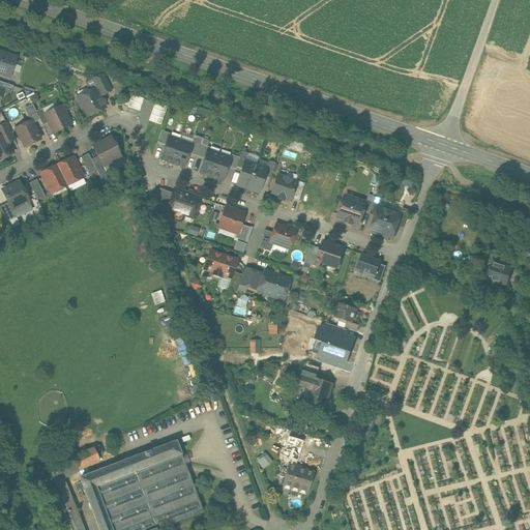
[(0,50),(0,75),(11,78),(18,56),(0,50)]
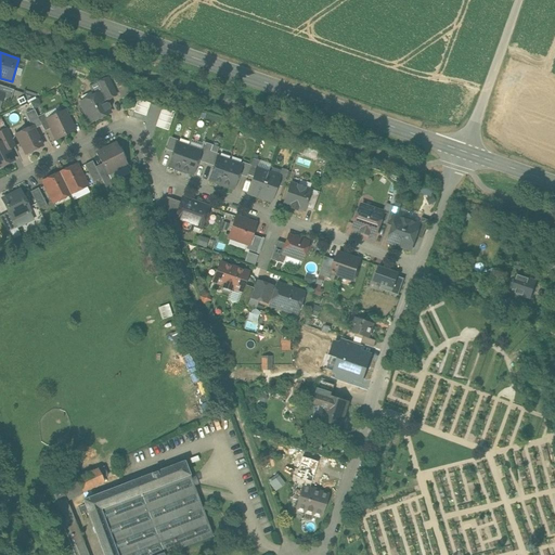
[(107,78),(98,82),(106,100),(116,95),(107,78)]
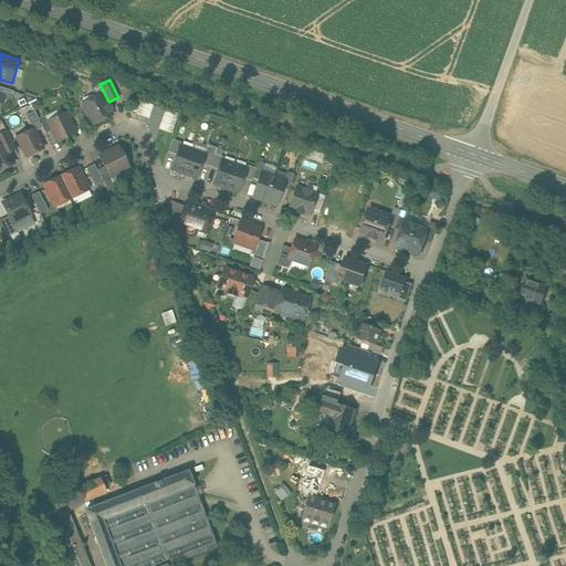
[(100,84),(92,88),(93,90),(93,88),(97,97),(82,105),(92,124),(112,114),(111,112),(112,112),(113,109),(111,106),(108,105),(107,105),(106,103),(108,102),(100,84)]
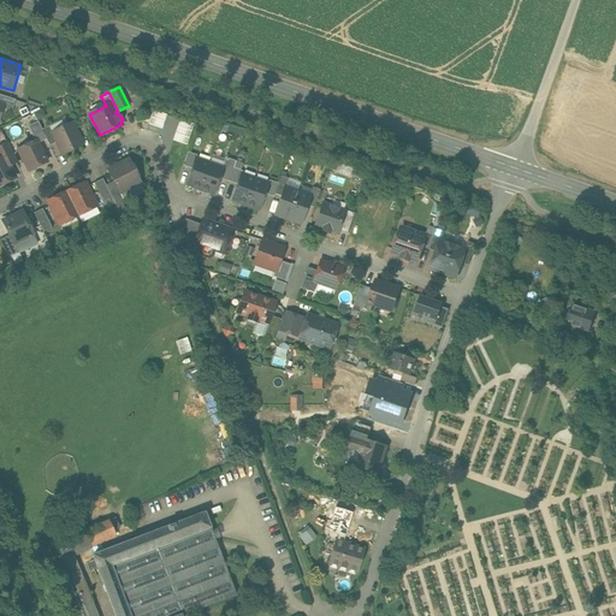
[(16,100),(0,94),(0,102),(4,105),(3,108),(12,111),(16,100)]
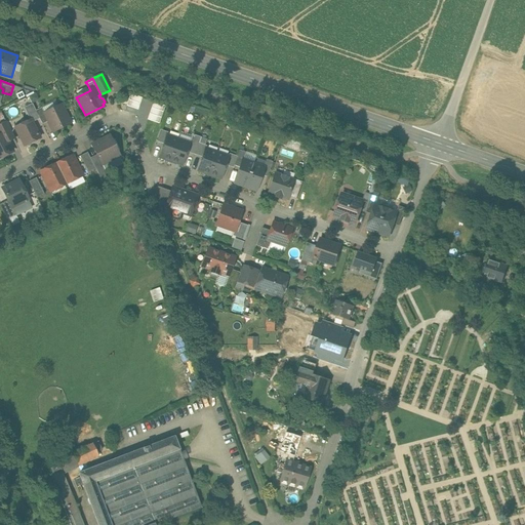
[(35,91),(28,93),(31,102),(38,99),(35,91)]
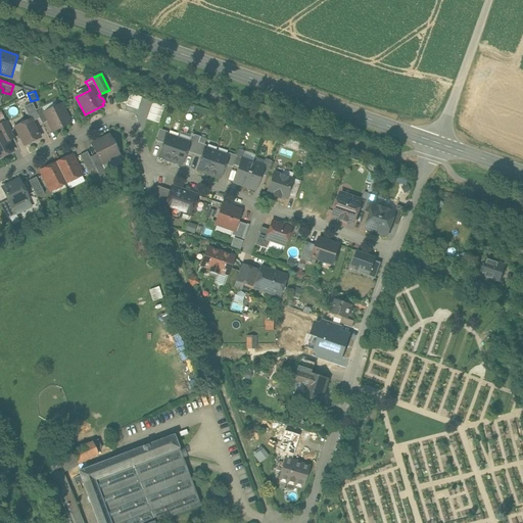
[(138,107),(142,96),(130,92),(126,104),(138,107)]
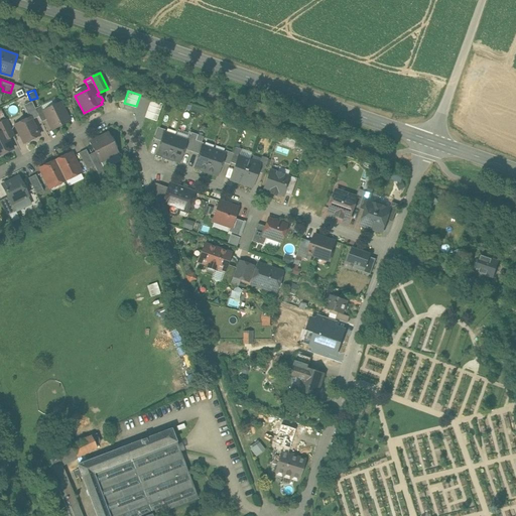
[(156,120),(162,103),(150,99),(145,116),(156,120)]
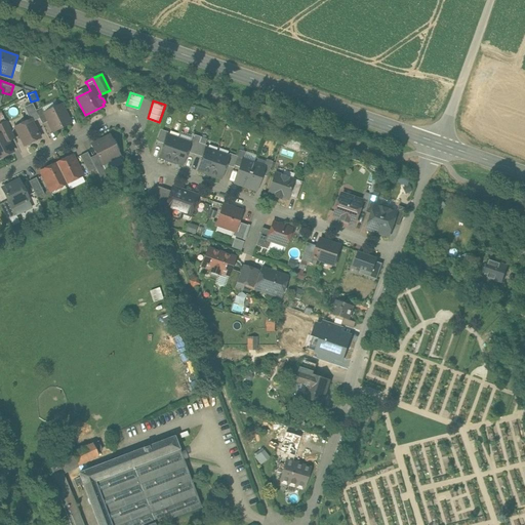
[(33,104),(24,108),(31,120),(32,122),(40,118),(36,111),(36,110),(33,104)]
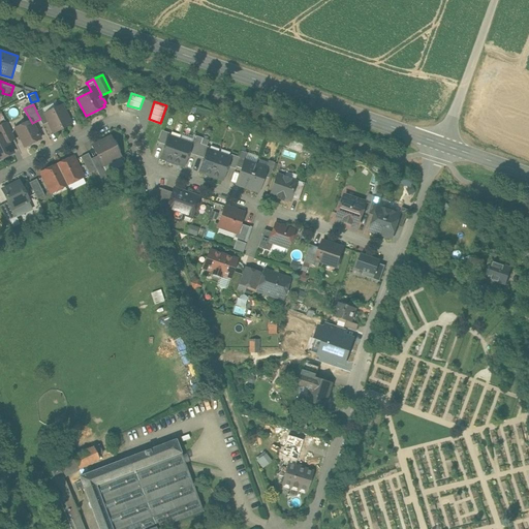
[(45,114),(44,115),(49,122),(54,132),(71,124),(62,105),(45,114)]
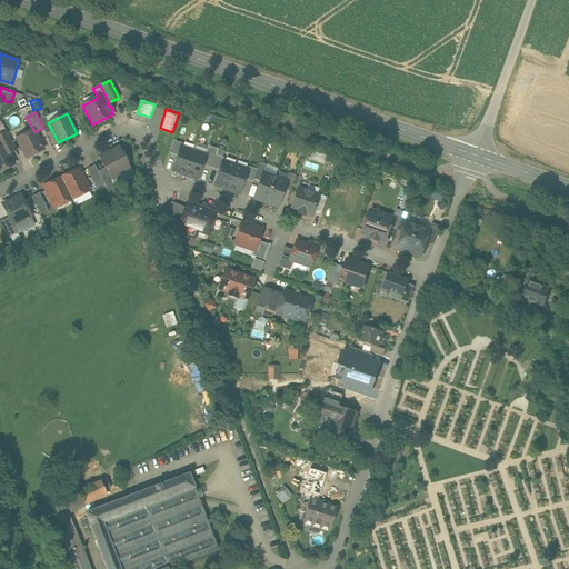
[(49,122),(46,117),(39,119),(39,120),(43,128),(47,135),(52,131),(48,123),(49,122)]
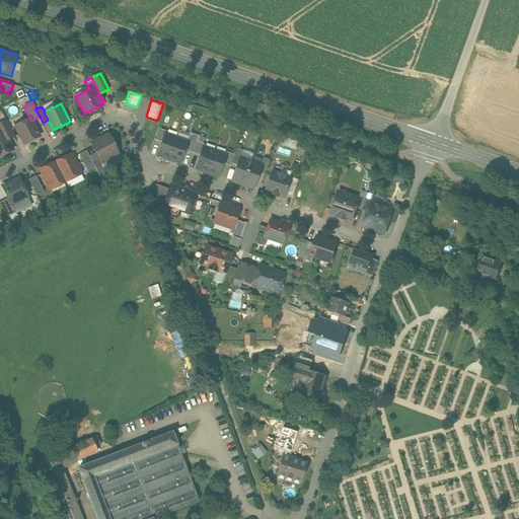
[(30,119),(15,126),(24,144),(40,136),(31,121),(30,119)]
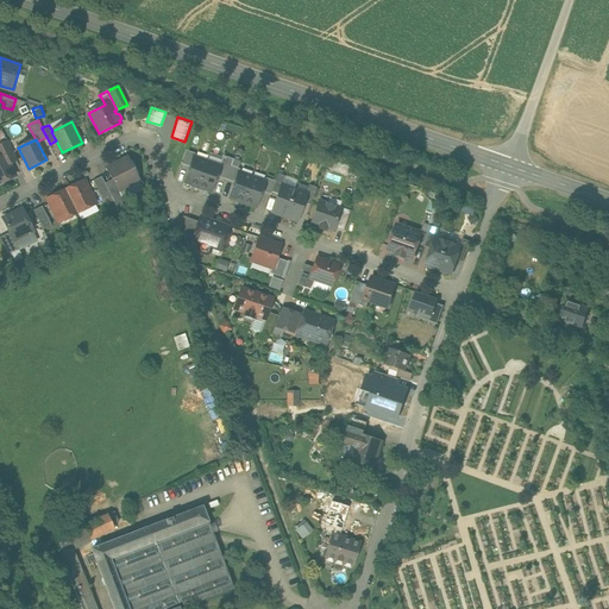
[(0,156),(5,155),(10,164),(17,161),(7,142),(0,144),(0,156)]
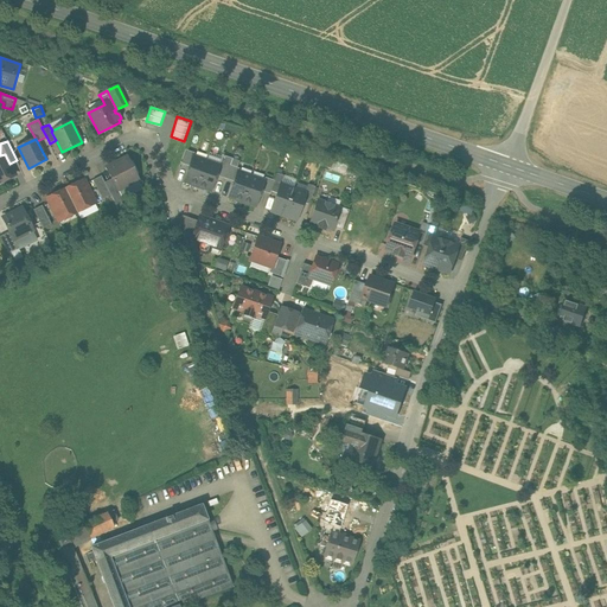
[(195,153),(185,149),(180,163),(190,166),(192,157),(193,157),(195,153)]
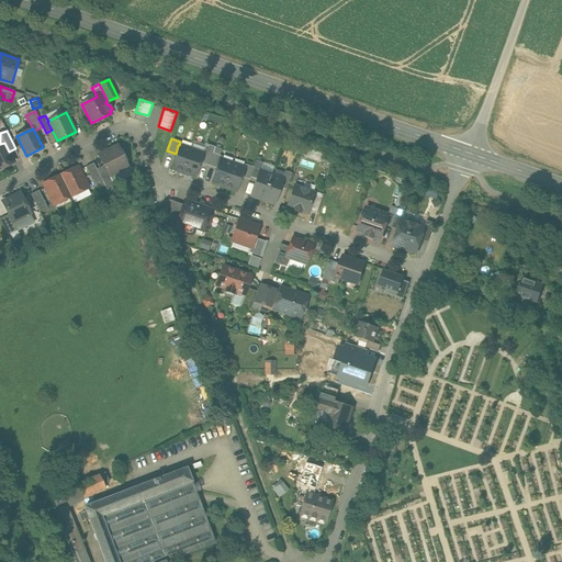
[(0,144),(0,168),(13,161),(9,152),(4,143),(0,144)]
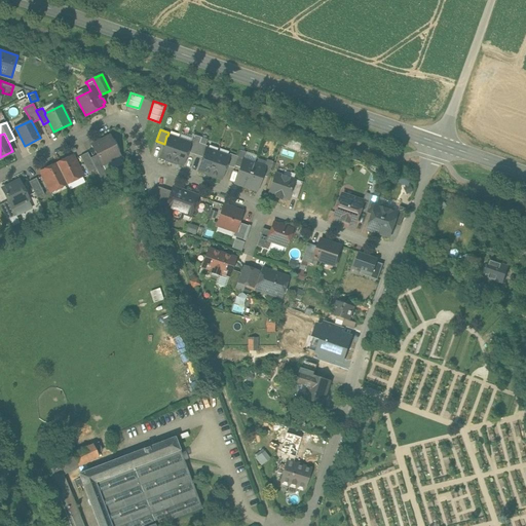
[(193,135),(190,144),(187,152),(195,154),(199,143),(201,138),(193,135)]
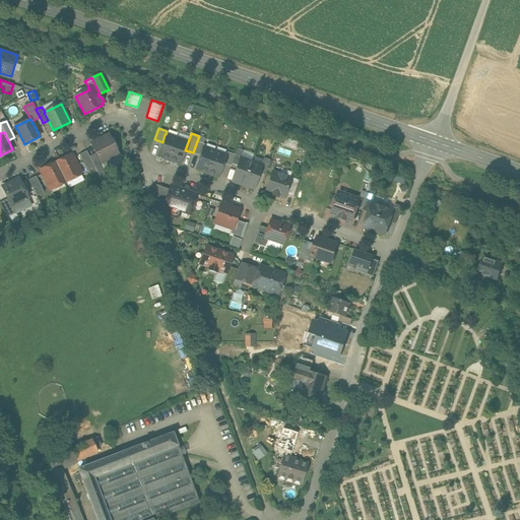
[(109,134),(91,143),(95,153),(101,163),(102,163),(119,154),(109,134)]
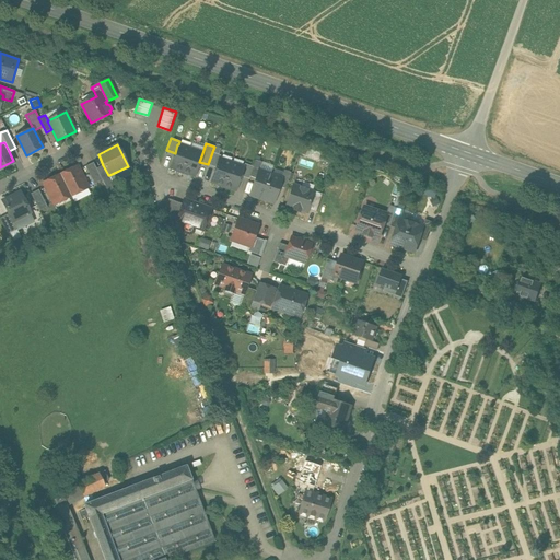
[(178,144),(177,144),(175,153),(170,167),(183,172),(190,149),(178,144)]
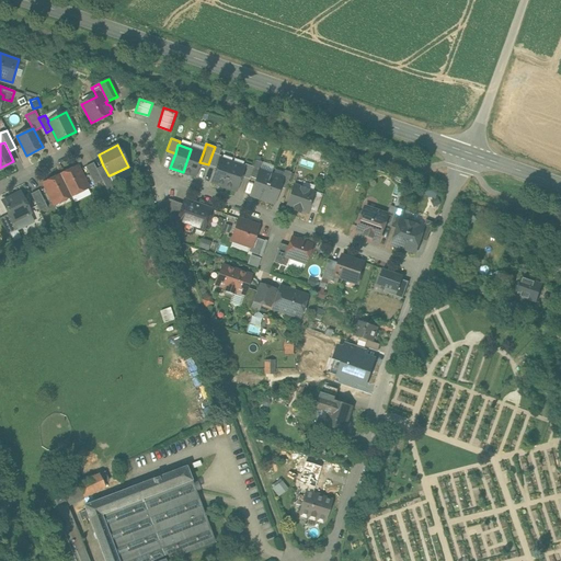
[(191,149),(183,172),(195,176),(199,162),(203,153),(191,149)]
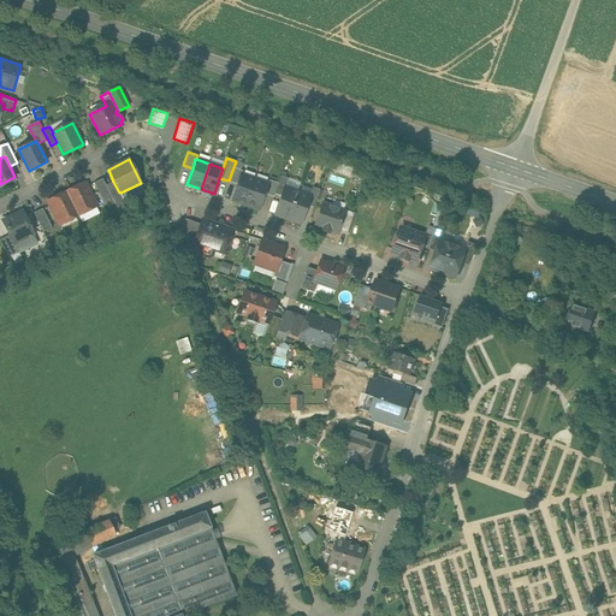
[(234,167),(229,181),(237,184),(241,175),(242,175),(243,171),(234,167)]
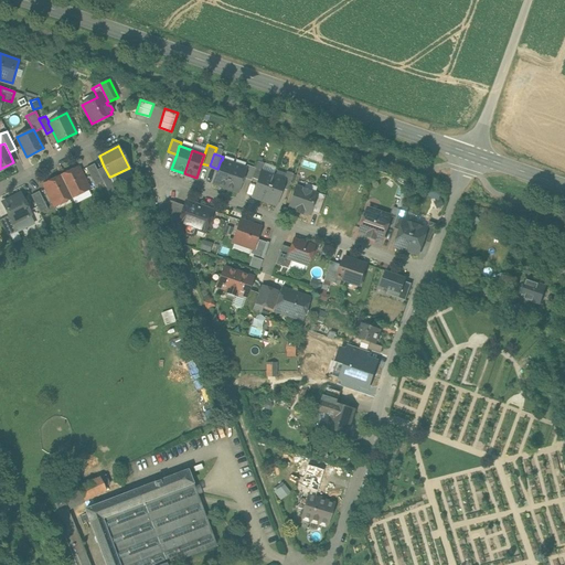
[(222,160),(221,160),(217,169),(213,183),(225,188),(234,164),(222,160)]
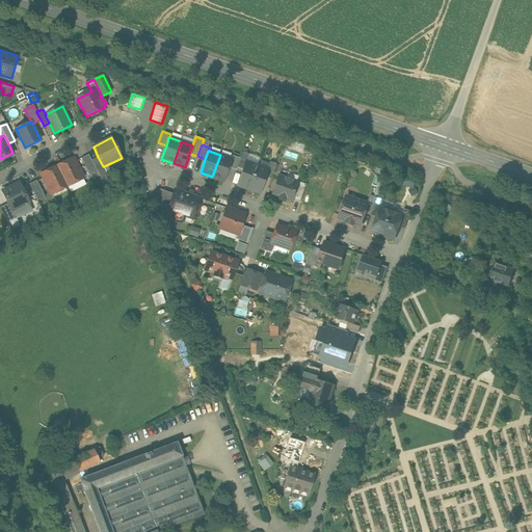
[(241,158),(238,167),(243,169),(246,162),(249,154),(243,152),(241,158)]
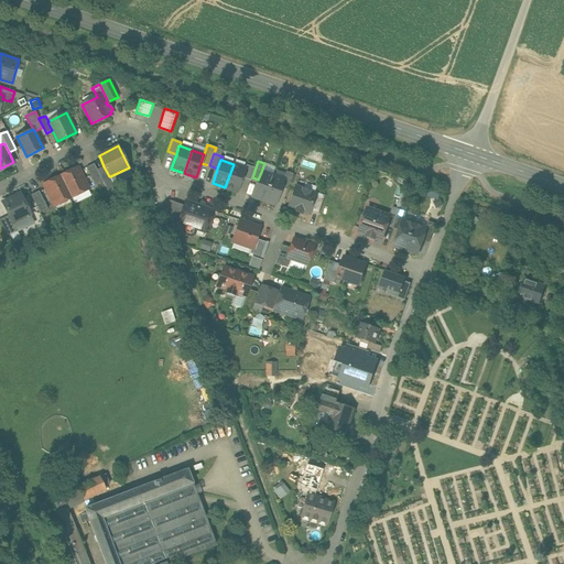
[(94,163),(86,167),(95,185),(102,181),(97,170),(94,163)]
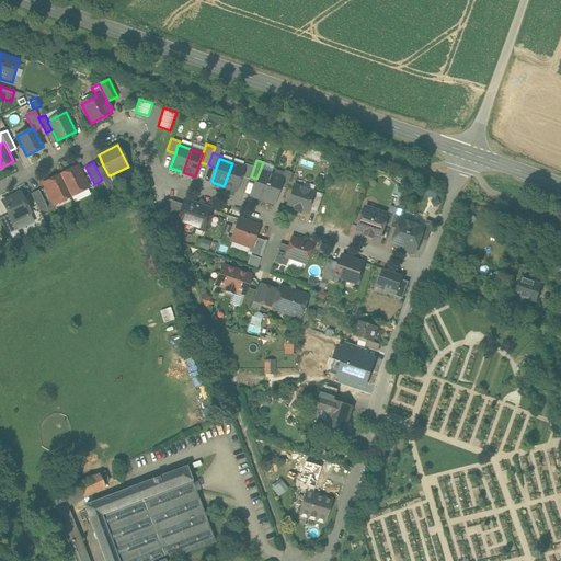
[(243,168),(232,163),(224,186),(237,191),(241,176),(244,168),(243,168)]
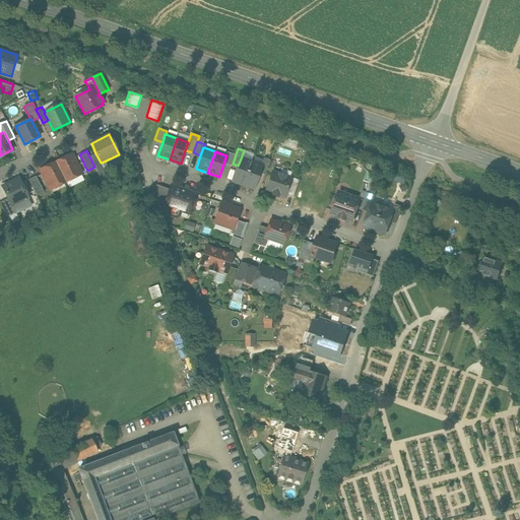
[(236,154),(228,151),(225,155),(226,155),(223,164),(232,167),(233,164),(236,154)]
